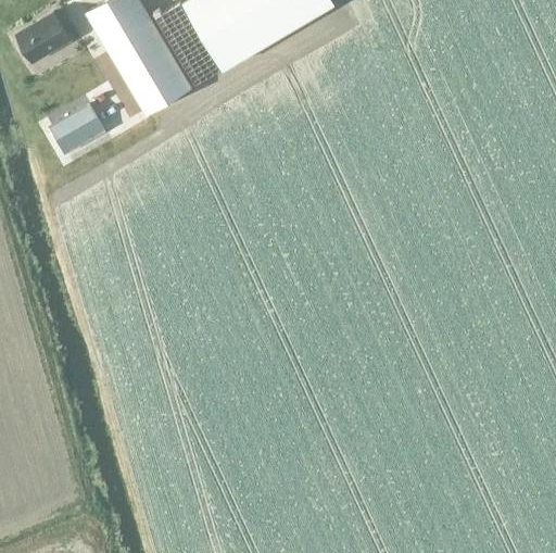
[(191,89),(138,0),(111,0),(87,14),(147,116),(191,89)]
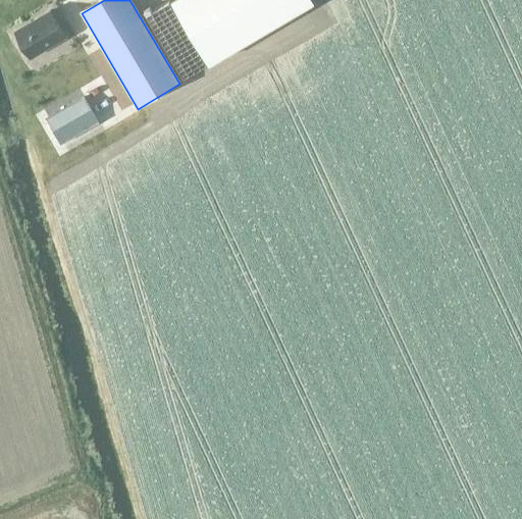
[(177,0),(172,4),(209,67),(313,6),(309,0),(177,0)]
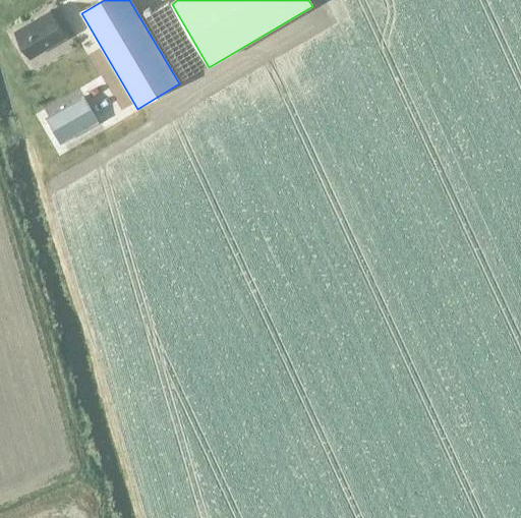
[(0,32),(5,40),(43,16),(37,7),(0,30),(0,32)]
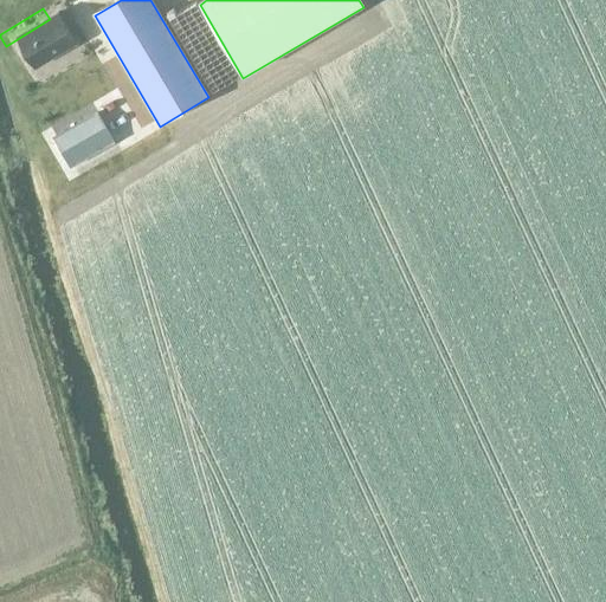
[(18,39),(20,45),(18,49),(23,57),(28,57),(37,71),(77,47),(58,15),(18,39)]
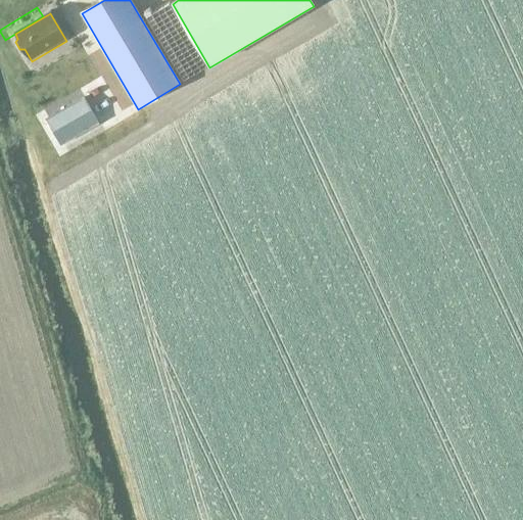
[(113,93),(99,102),(107,114),(122,105),(113,93)]
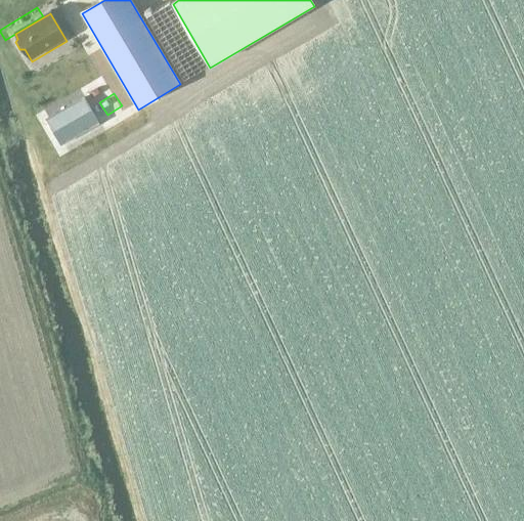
[(85,98),(45,120),(60,146),(98,123),(85,98)]
